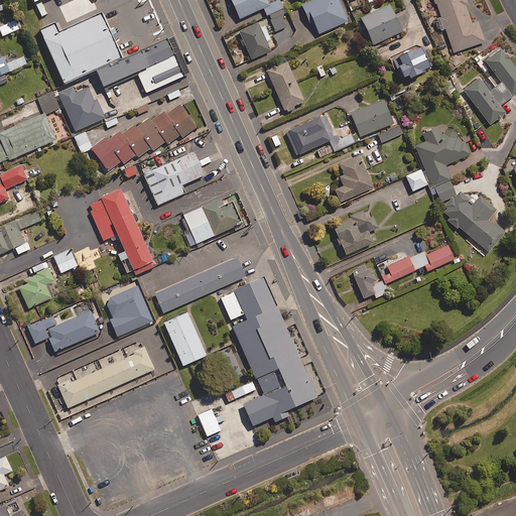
[(231,0),(239,19),(263,8),(266,15),(282,9),(278,0),(276,0),(268,4),(266,0),(231,0)]
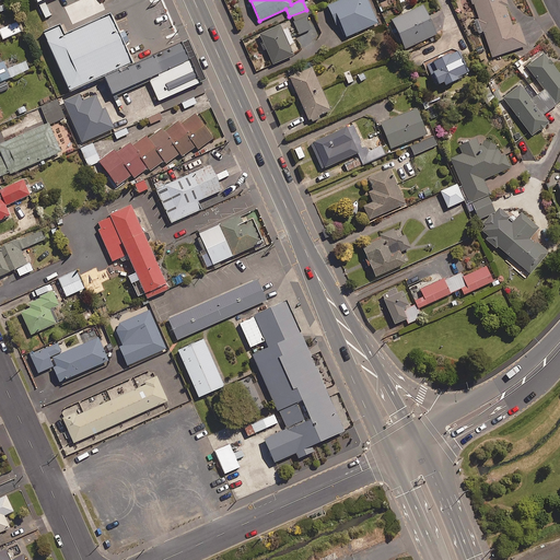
[(378,23),(368,0),(340,0),(328,6),(337,25),(340,23),(347,37),(378,23)]
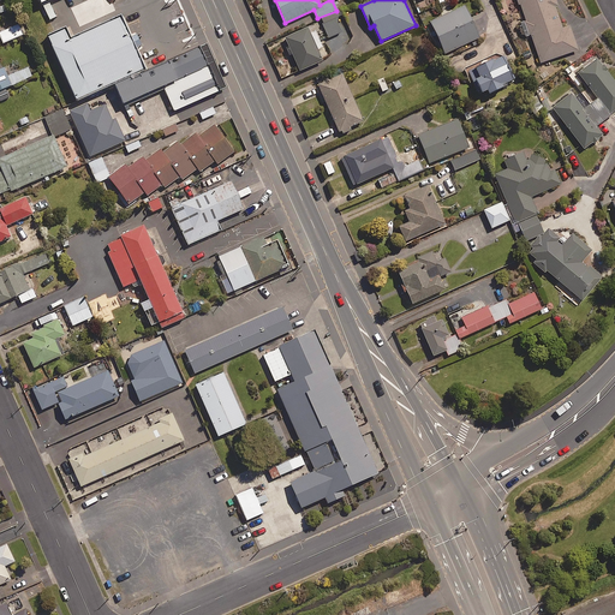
[(517,0),(529,34),(531,34),(541,63),(578,51),(569,25),(562,28),(555,7),(559,6),(556,0),(517,0)]
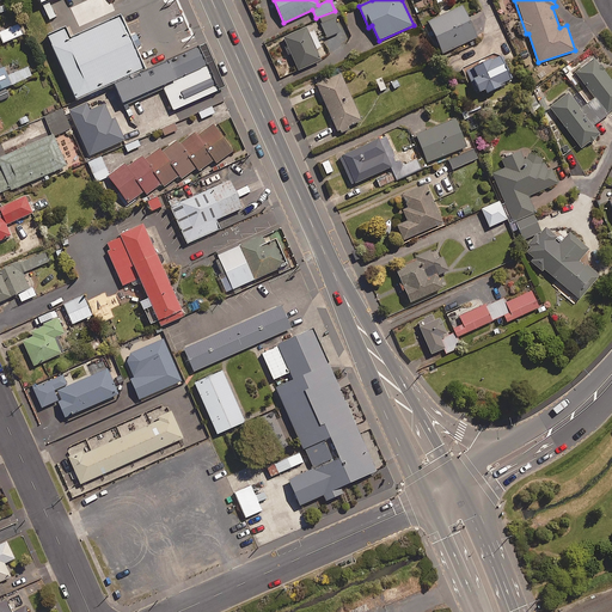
[(477,37),(461,5),(428,22),(444,54),(477,37)]
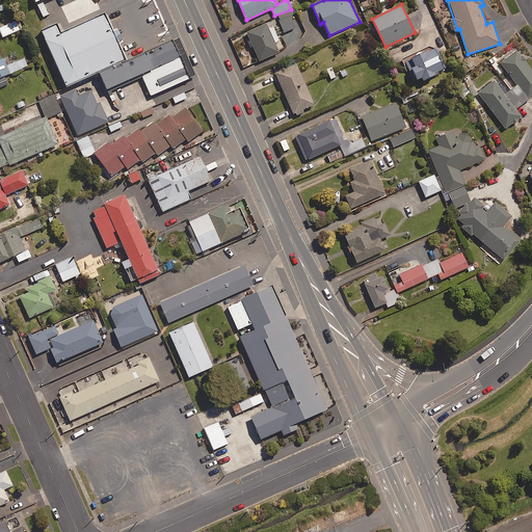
[(296,27),(290,11),(278,17),(285,32),(296,27)]
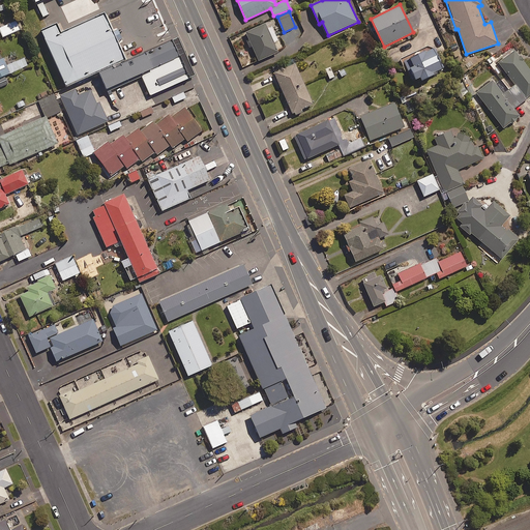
[(45,39),(65,86),(125,59),(105,12),(45,39)]
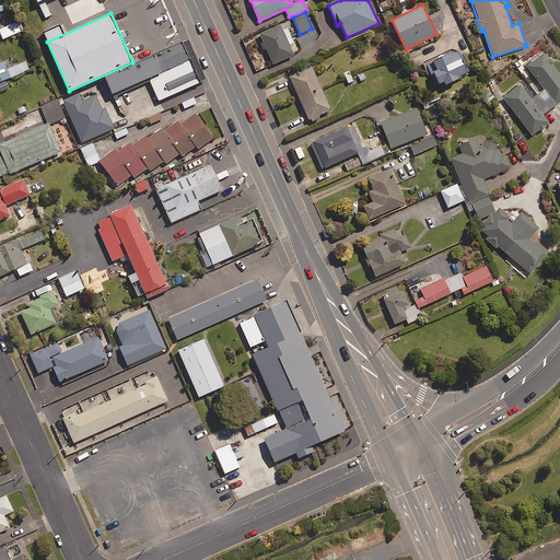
[(21,32),(16,22),(0,28),(0,33),(2,39),(21,32)]
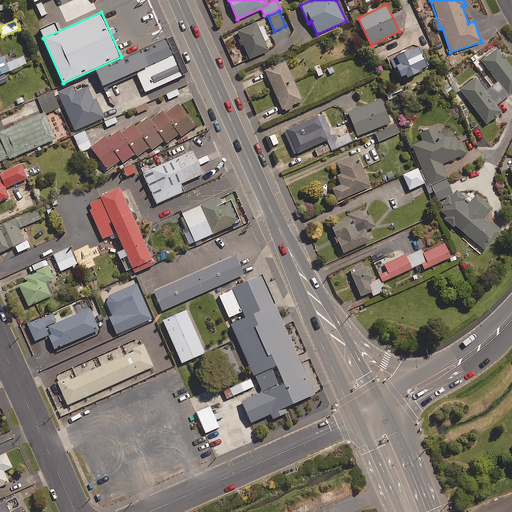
[(268,51),(256,23),(238,31),(250,59),(268,51)]
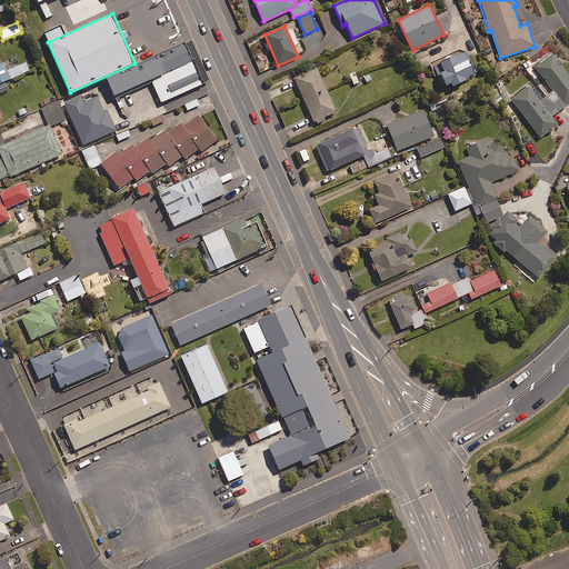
[(477,75),(465,51),(433,66),(443,87),(451,83),(452,87),(477,75)]
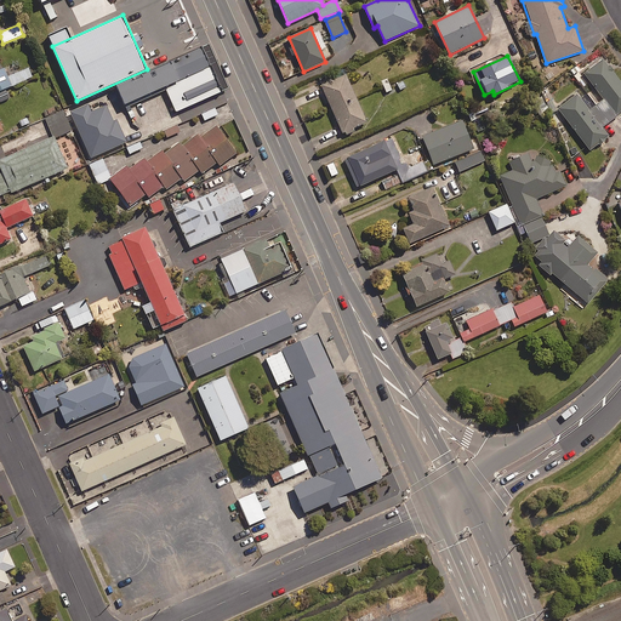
[(620,112),(620,84),(603,60),(584,74),(604,101),(590,112),(576,95),(558,109),(590,151),(609,137),(602,127),(620,112)]
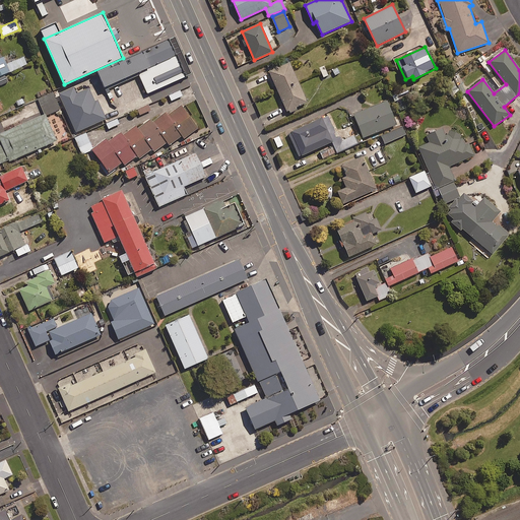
[(23,56),(13,60),(17,69),(27,65),(23,56)]
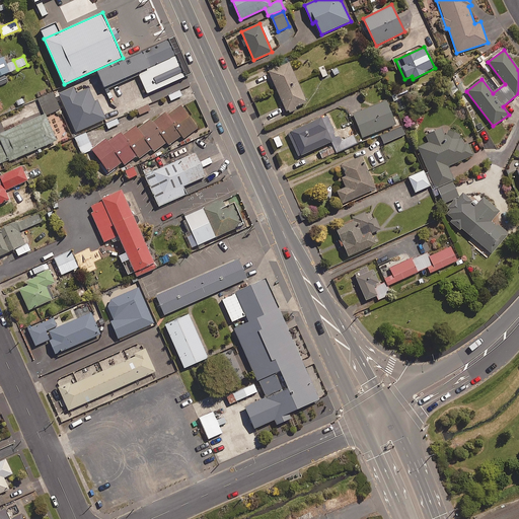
[(4,58),(0,59),(0,76),(10,73),(4,58)]
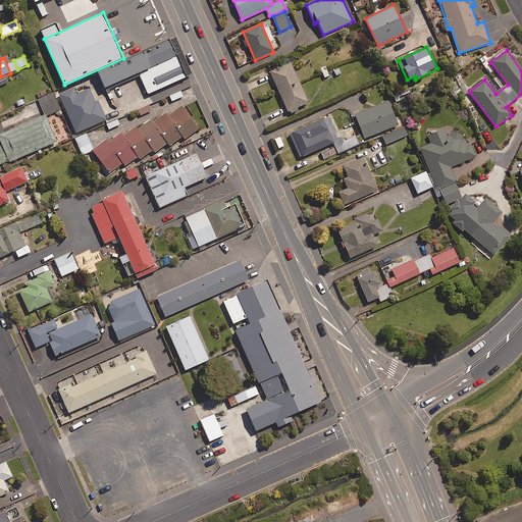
[(269,71),(288,112),(290,111),(291,113),(298,110),(297,108),(308,103),(291,62),(269,71)]
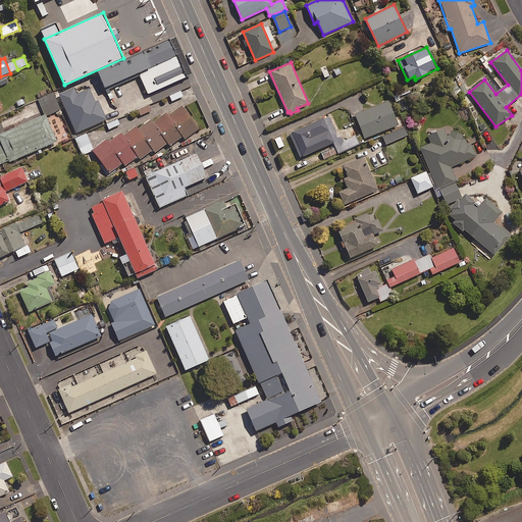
[(325,66),(320,68),(324,79),(330,76),(325,66)]
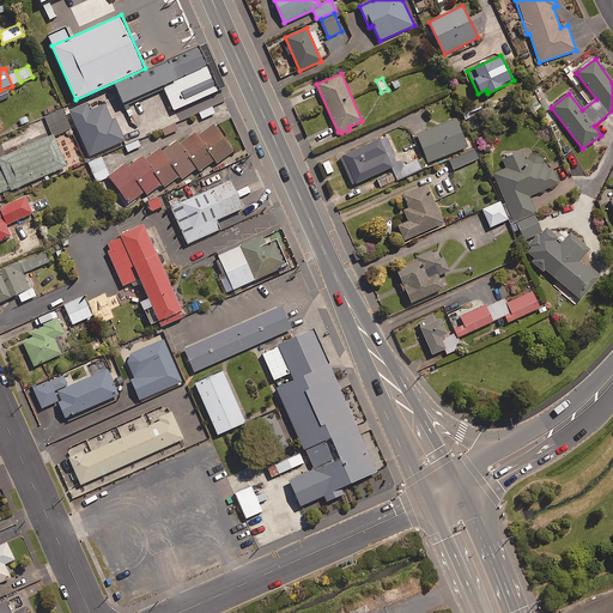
[(90,156),(121,141),(125,140),(115,117),(111,120),(104,104),(90,110),(86,103),(70,110),(72,119),(90,156)]
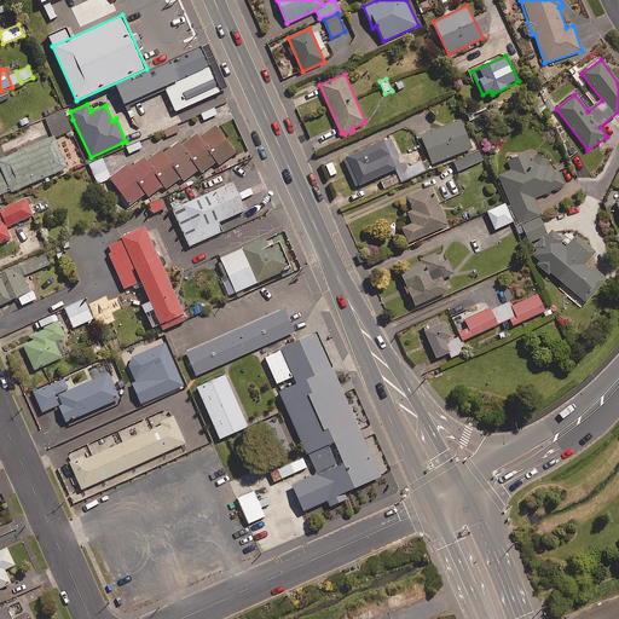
[(214,108),(201,114),(203,121),(218,115),(214,108)]
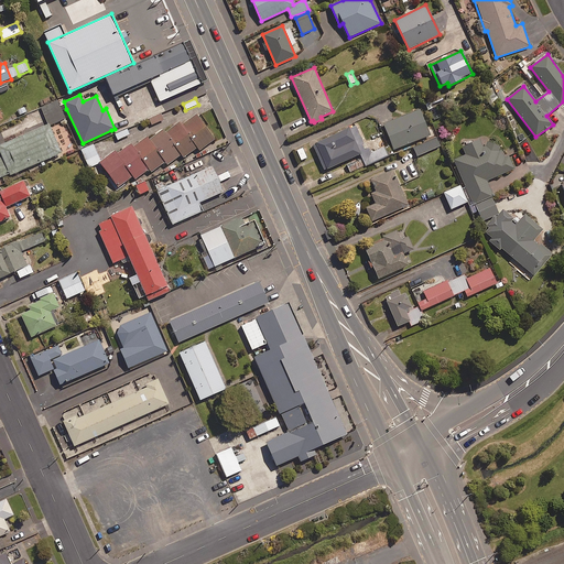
[(57,100),(42,107),(51,126),(65,119),(57,100)]
